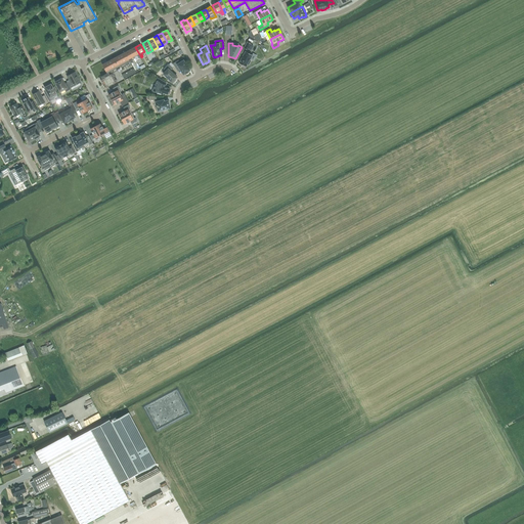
[(139,58),(141,57),(135,47),(130,49),(134,57),(137,55),(139,58)]
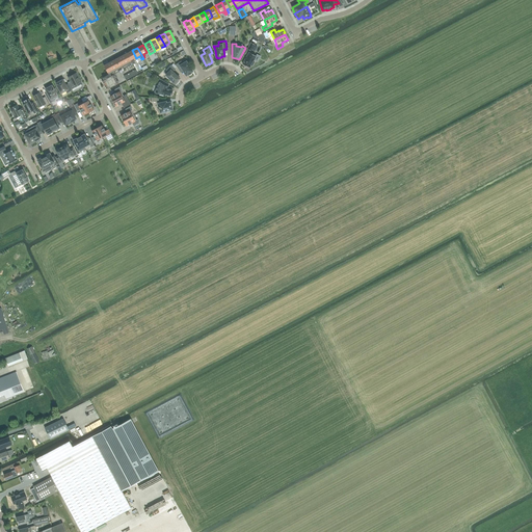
[(133,59),(136,58),(132,50),(127,53),(132,62),(133,63),(135,62),(133,59)]
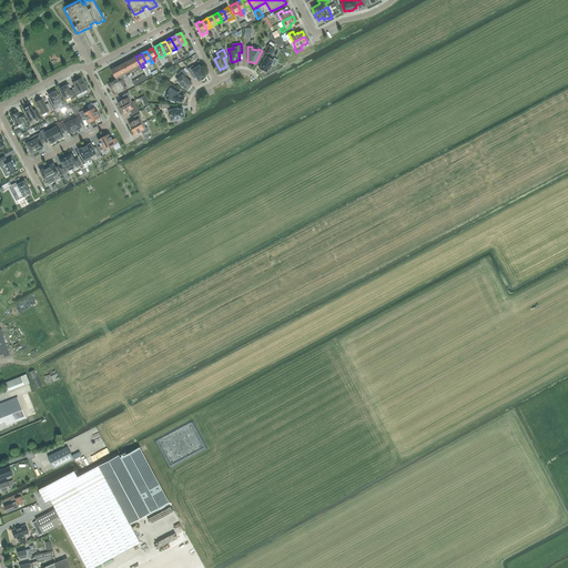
[(272,67),(271,66),(273,60),(274,60),(266,56),(259,68),(266,72),(269,70),(270,70),(272,67)]
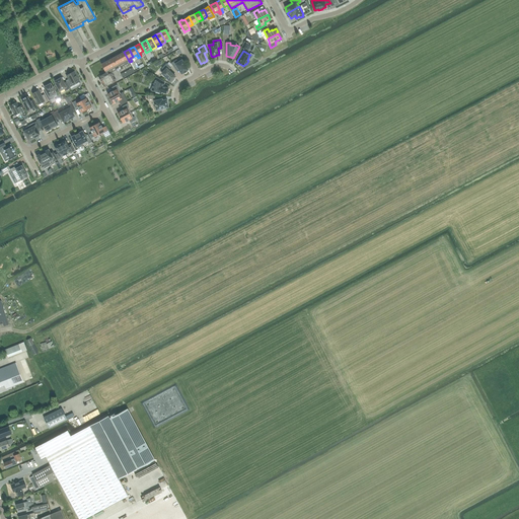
[(127,62),(129,61),(124,52),(119,54),(122,59),(125,65),(128,64),(127,62)]
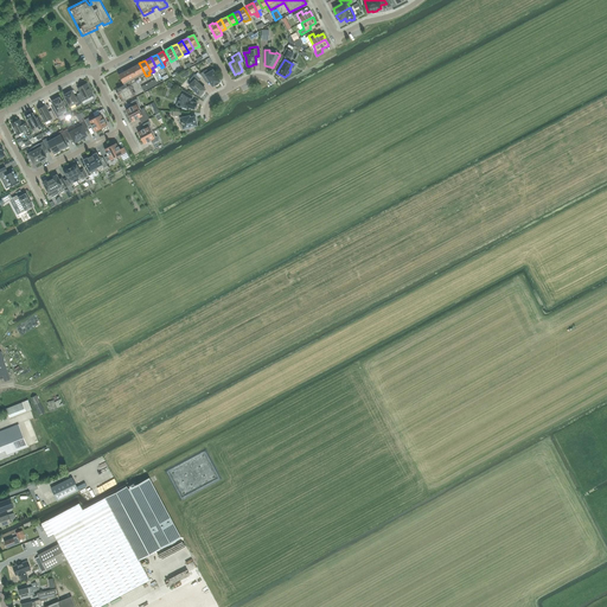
[(146,76),(142,69),(141,69),(138,64),(132,68),(138,77),(140,76),(141,78),(146,76)]
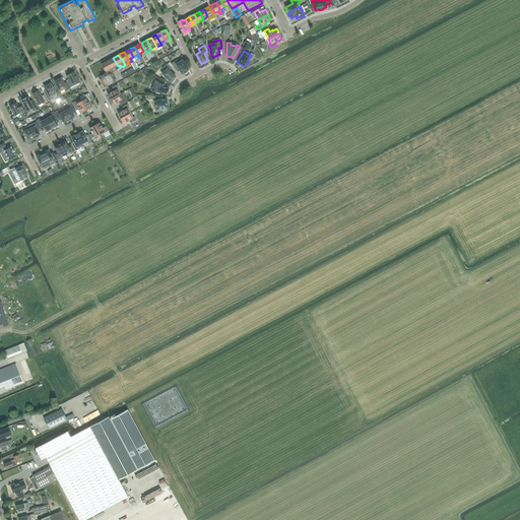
[(116,68),(118,66),(113,58),(108,60),(111,65),(114,71),(117,70),(116,68)]
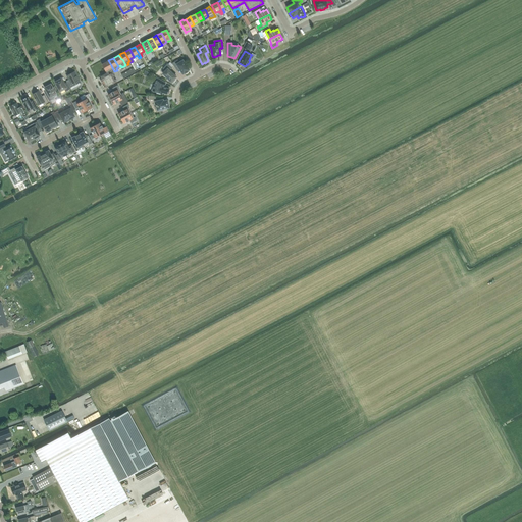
[(190,70),(184,60),(179,62),(177,60),(172,63),(176,70),(179,68),(183,74),(185,73),(188,71),(190,70)]
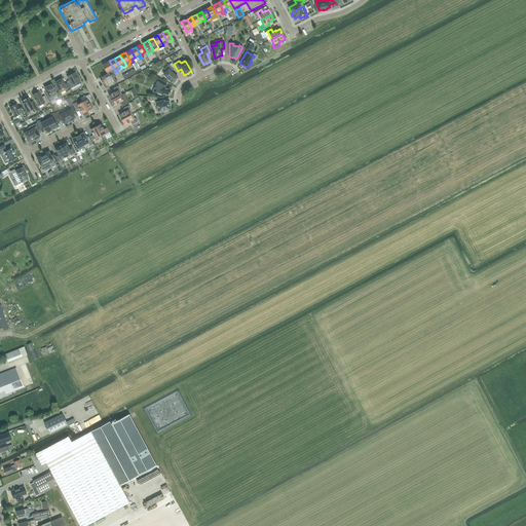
[(115,72),(112,66),(111,66),(108,62),(103,65),(108,74),(102,77),(103,79),(101,80),(106,88),(117,82),(113,74),(115,72)]
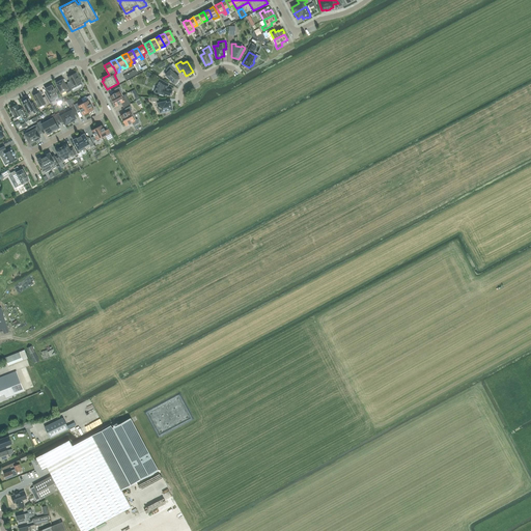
[(166,75),(174,84),(175,83),(176,84),(178,81),(177,81),(179,78),(173,72),(175,70),(171,64),(166,70),(168,72),(166,75)]
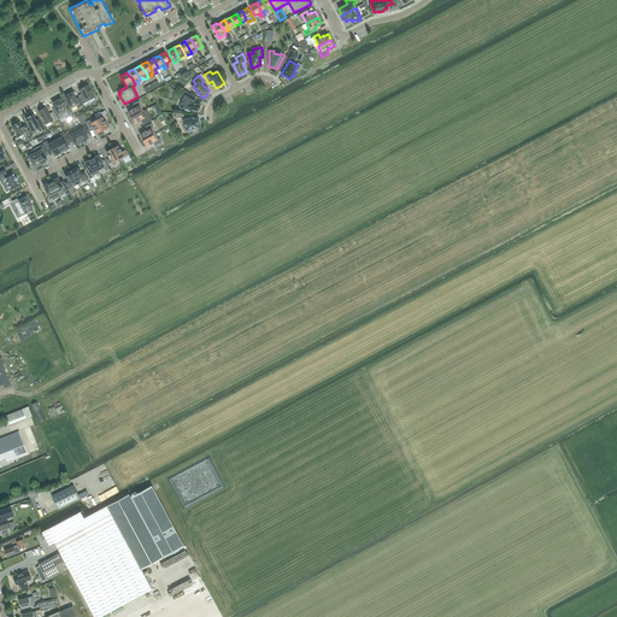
[(81,100),(83,105),(84,107),(90,104),(89,100),(95,97),(88,84),(80,89),(84,98),(81,100)]
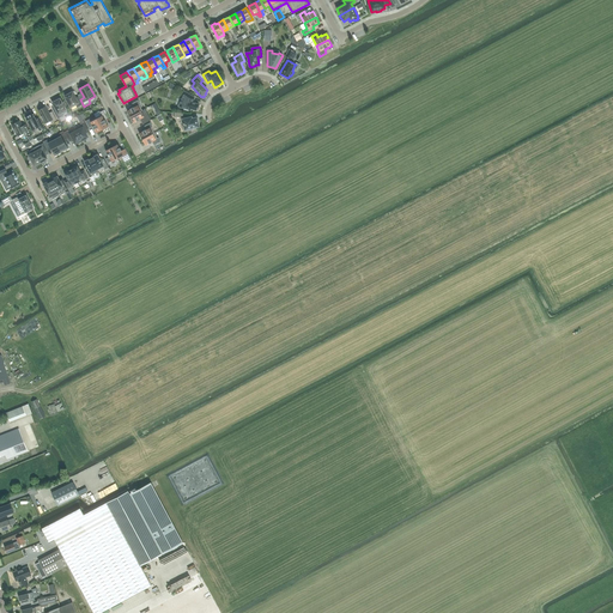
[(178,107),(182,108),(182,109),(188,111),(189,110),(190,110),(192,109),(196,110),(198,109),(199,109),(199,107),(199,105),(199,104),(193,102),(194,97),(183,91),(181,102),(180,101),(178,107)]
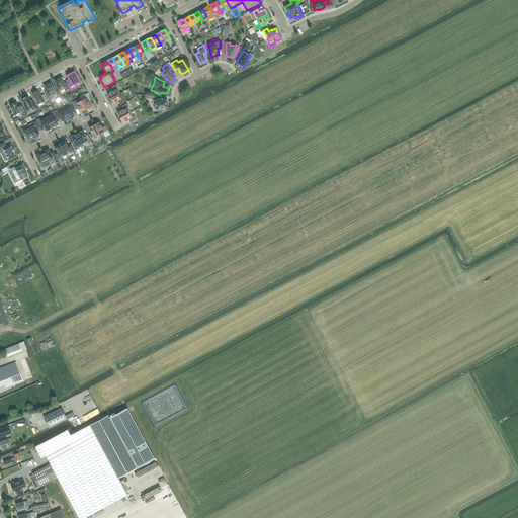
[(70,88),(68,84),(67,82),(64,83),(62,78),(60,79),(59,78),(55,80),(56,81),(55,82),(60,90),(64,88),(66,91),(70,88)]
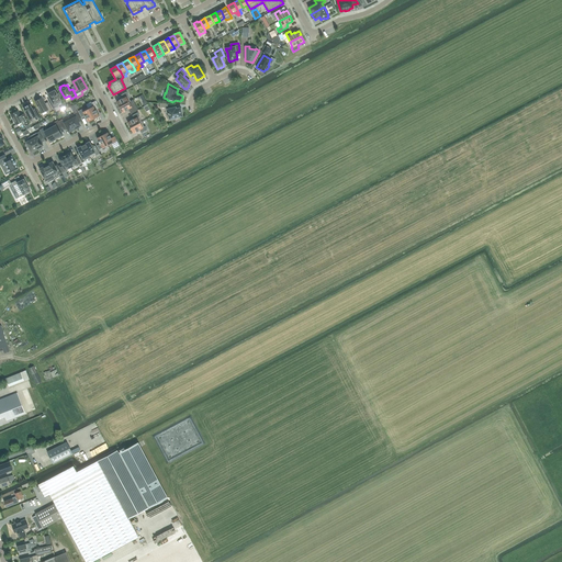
[(49,102),(53,110),(58,107),(56,103),(60,101),(55,91),(54,91),(54,90),(49,92),(49,93),(48,94),(52,100),(49,102)]
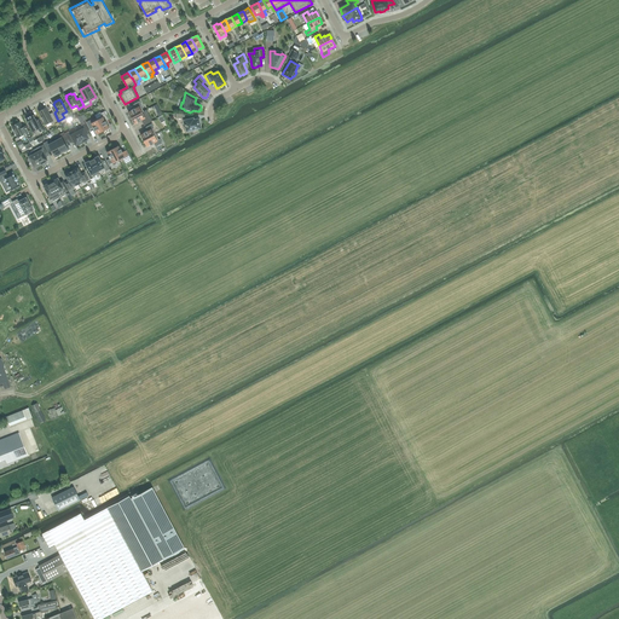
[(132,119),(143,113),(144,111),(140,106),(142,105),(139,102),(133,104),(136,108),(132,110),(128,111),(132,119)]
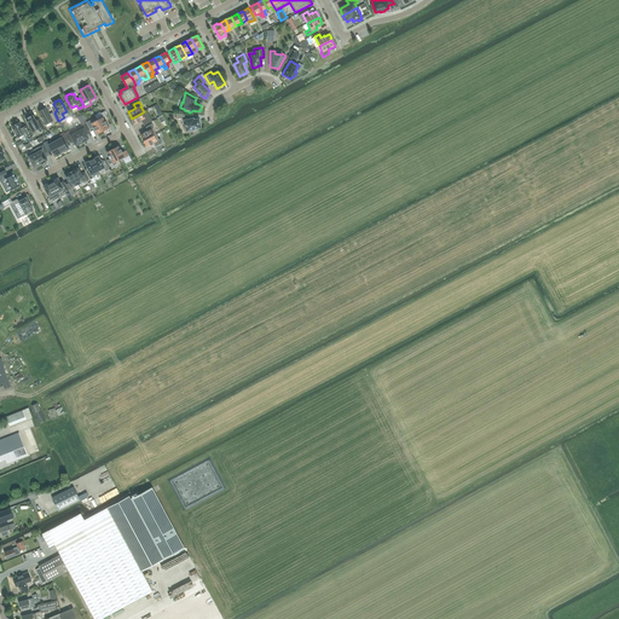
[(39,111),(46,125),(51,122),(52,125),(58,121),(53,113),(50,114),(46,108),(39,111)]
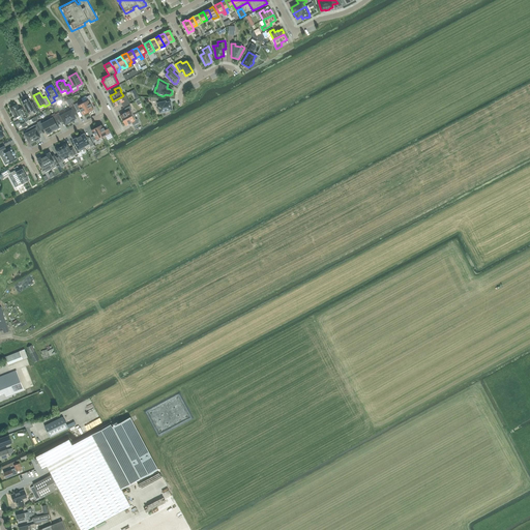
[(83,101),(88,112),(93,109),(92,107),(92,106),(91,104),(92,102),(89,95),(86,97),(88,99),(83,101)]
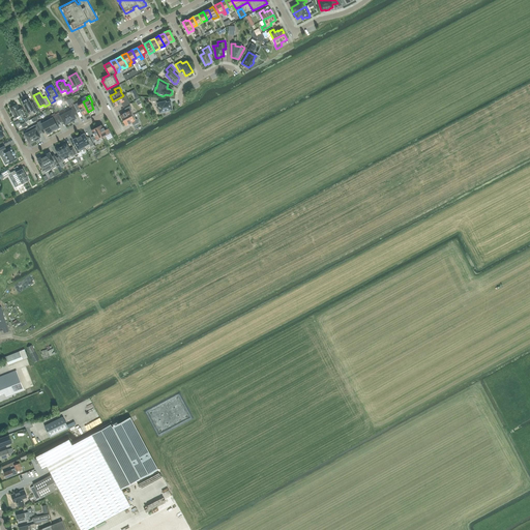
[(122,96),(113,101),(115,106),(118,105),(121,104),(123,106),(126,105),(122,96)]
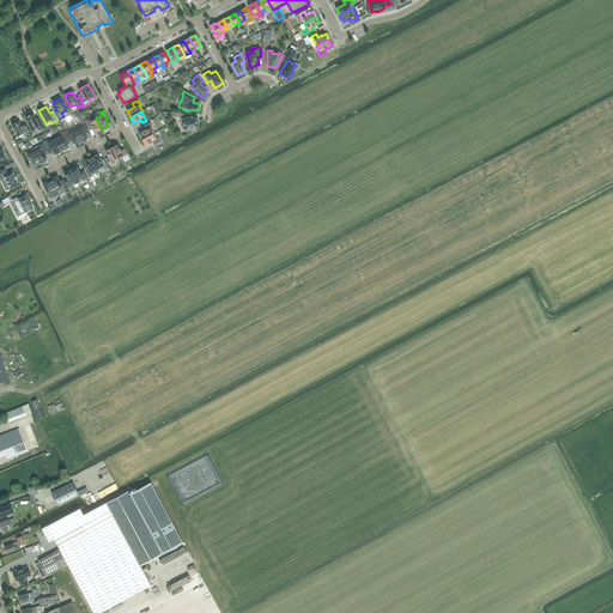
[(25,119),(32,131),(38,128),(40,131),(44,128),(40,119),(37,121),(34,114),(31,115),(30,115),(28,116),(25,119)]
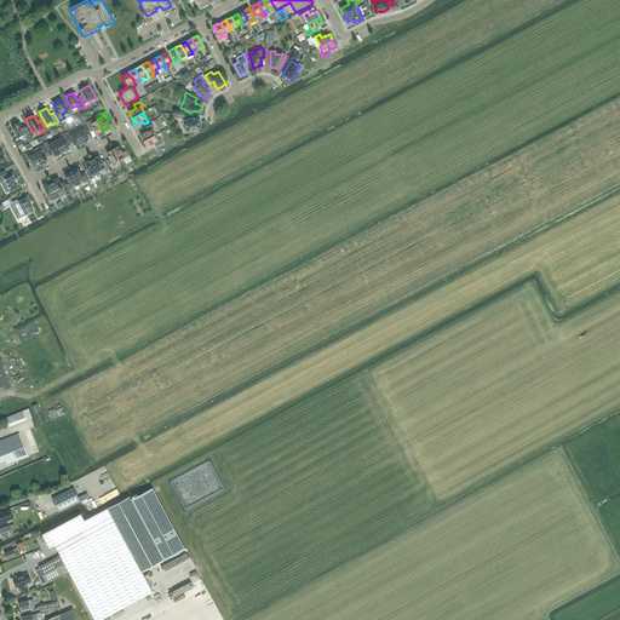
[(97,135),(103,131),(97,119),(91,122),(91,121),(86,122),(90,130),(93,127),(95,131),(96,131),(97,135)]
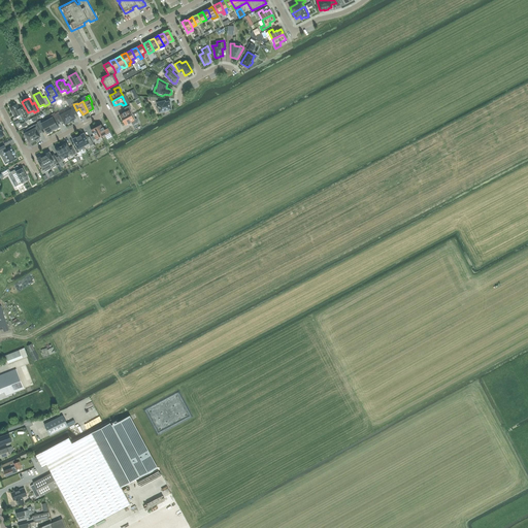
[(165,101),(158,103),(159,106),(158,106),(158,107),(159,107),(159,108),(158,108),(159,113),(164,112),(164,110),(171,108),(171,107),(172,107),(171,102),(170,103),(169,102),(165,103),(165,101)]
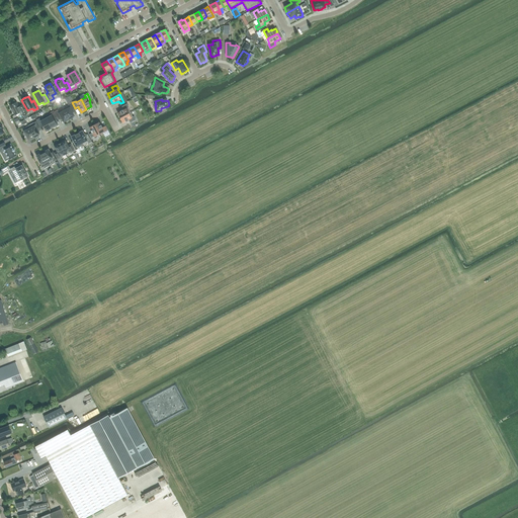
[(10,105),(14,115),(15,115),(21,112),(22,114),(25,112),(22,107),(20,108),(16,102),(10,105)]
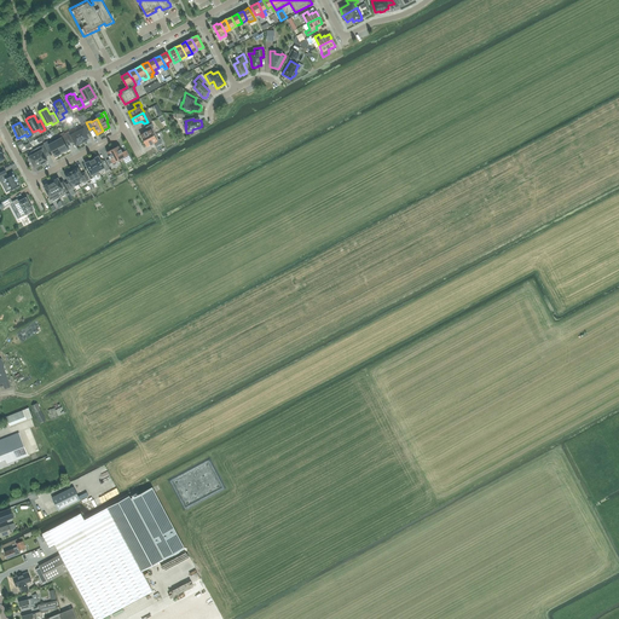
[(77,132),(84,143),(88,140),(87,139),(88,138),(86,132),(90,129),(86,123),(81,125),(84,128),(77,132)]
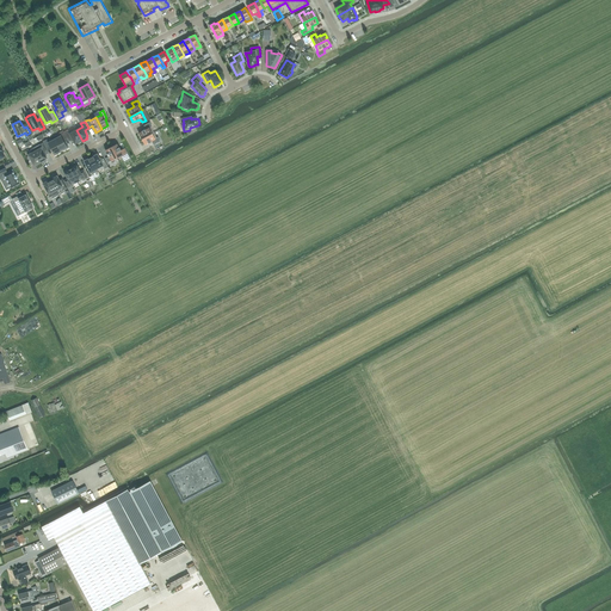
[(142,139),(154,133),(150,127),(152,127),(150,122),(143,125),(146,129),(142,130),(142,131),(139,133),(142,139)]
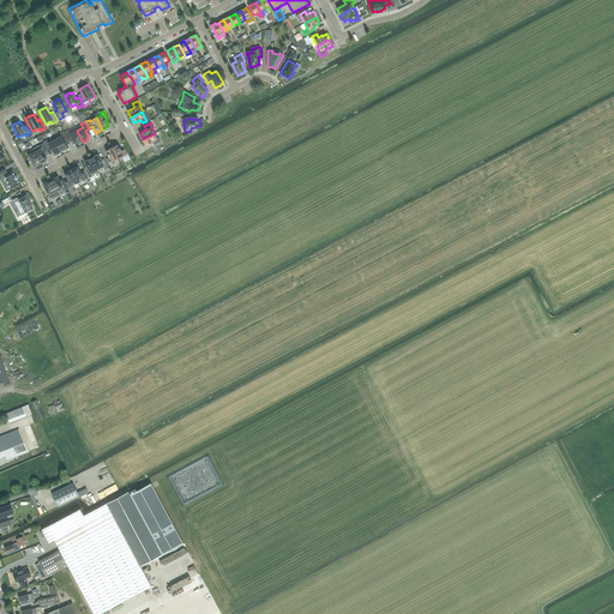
[(83,142),(77,131),(71,134),(68,131),(65,133),(67,139),(68,140),(72,138),(76,144),(77,143),(78,144),(83,142)]
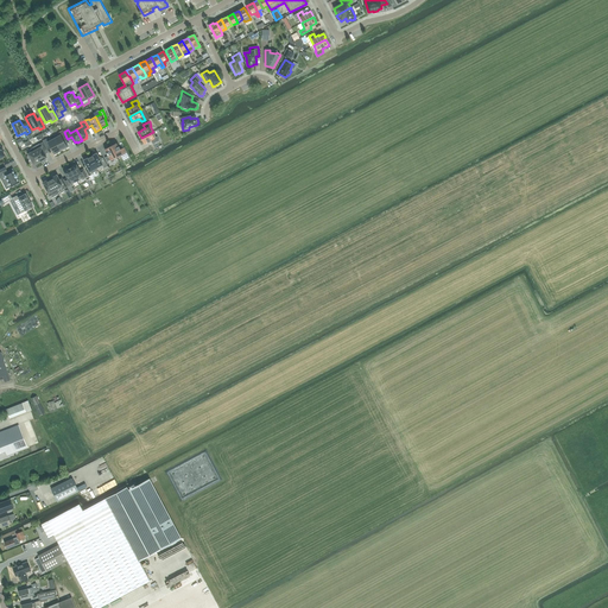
[(67,138),(64,132),(63,131),(59,132),(61,137),(55,140),(61,150),(63,150),(68,147),(67,144),(65,144),(63,139),(67,138)]
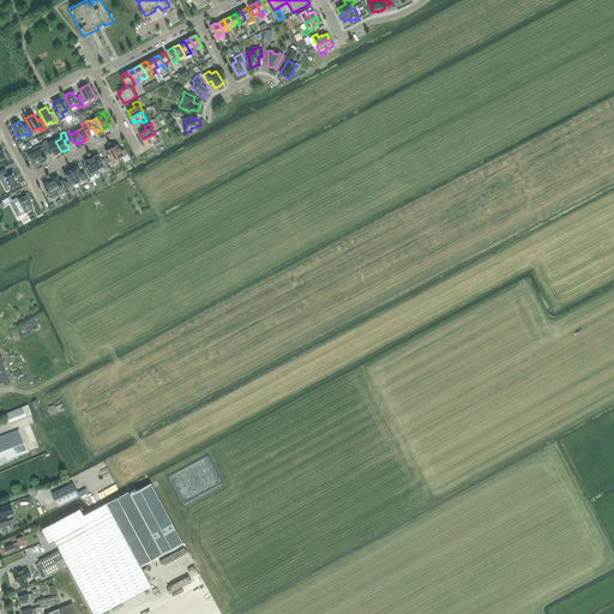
[(155,133),(143,139),(146,145),(149,144),(150,144),(152,142),(155,145),(161,142),(158,138),(157,139),(155,133)]
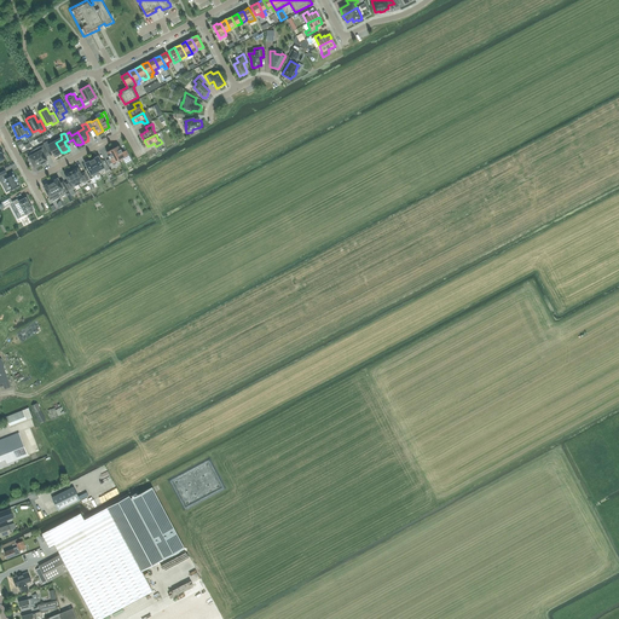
[(62,152),(56,143),(50,145),(47,142),(44,144),(44,145),(47,151),(51,149),(53,154),(56,157),(61,155),(59,154),(62,152)]
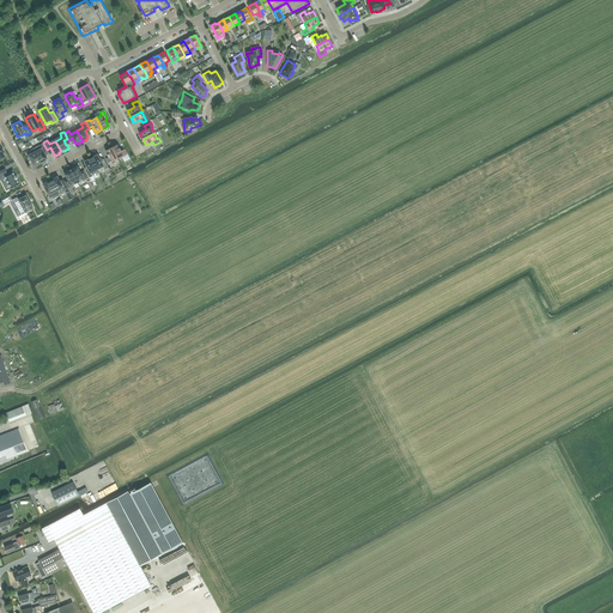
[(48,151),(47,150),(43,144),(40,145),(42,149),(35,152),(42,163),(47,161),(47,159),(44,152),(48,151)]
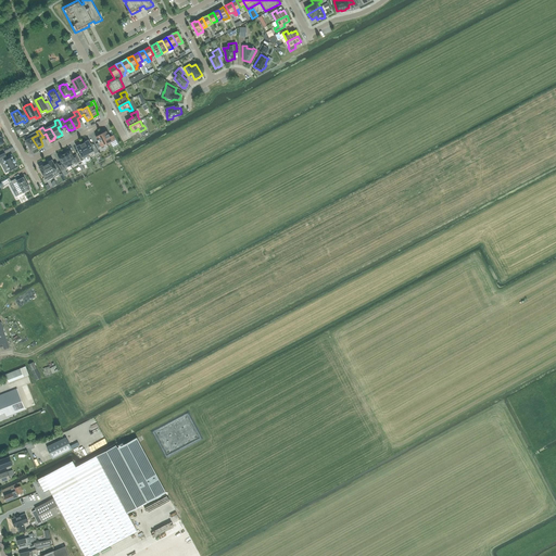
[(101,134),(106,143),(114,139),(113,136),(111,137),(109,134),(106,130),(101,134)]
